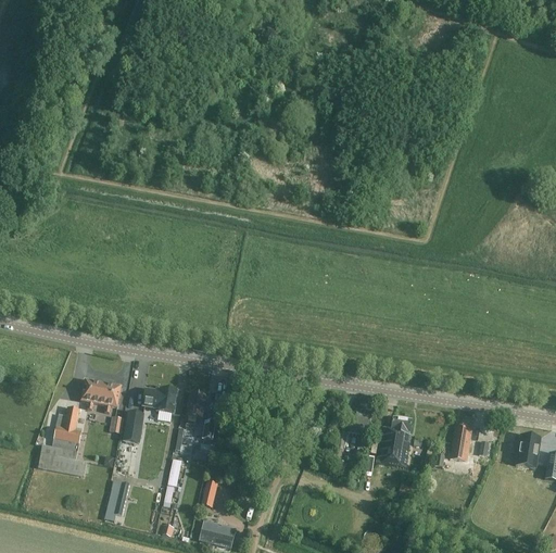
[(100,403),(103,382),(85,379),(80,400),(89,401),(88,407),(92,409),(93,402),(100,403)]
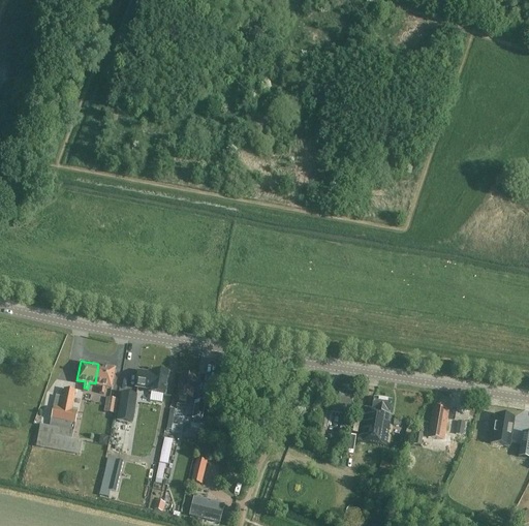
[(112,387),(116,367),(98,364),(95,383),(101,384),(100,391),(104,392),(105,385),(112,387)]
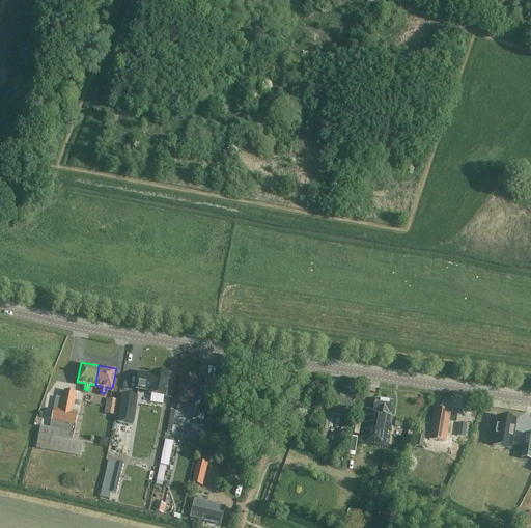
[(137,386),(146,388),(147,385),(151,386),(150,391),(166,394),(169,372),(154,370),(152,376),(148,376),(149,372),(139,370),(137,386)]
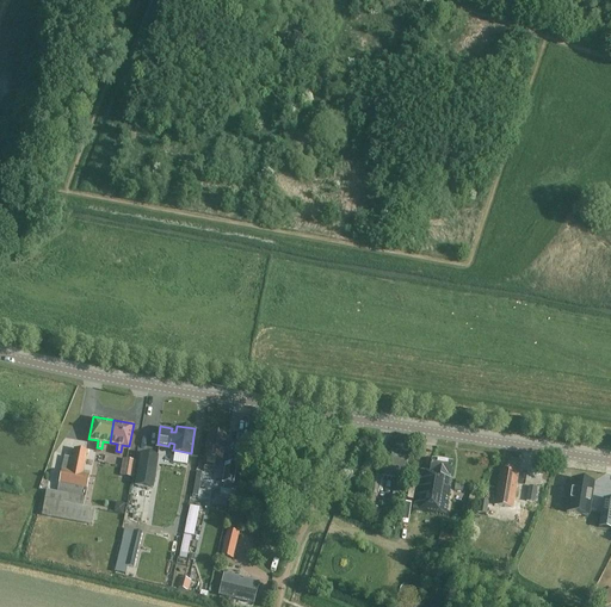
[(223,457),(227,433),(210,431),(204,466),(214,469),(216,456),(223,457)]
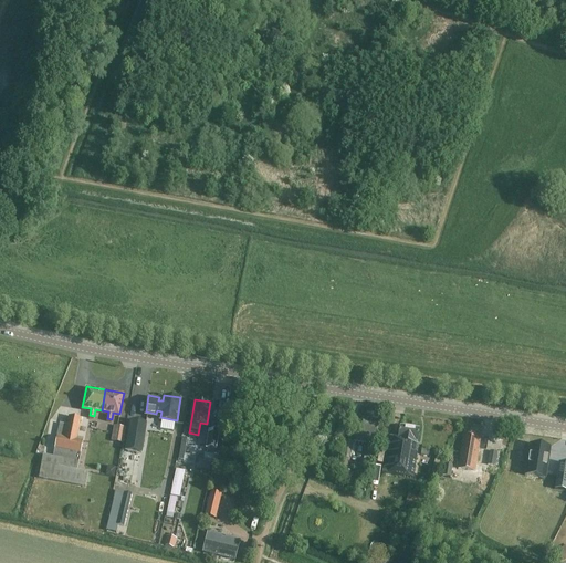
[(58,433),(77,436),(82,415),(69,413),(67,421),(60,420),(58,433)]
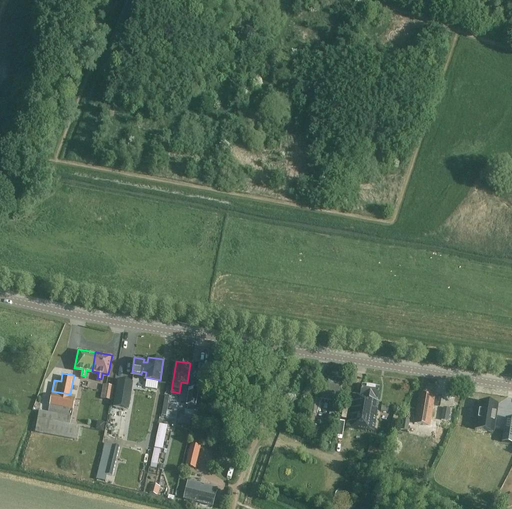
[(341,390),(343,378),(325,375),(323,387),(324,387),(323,390),(334,392),(333,398),(341,399),(342,393),(341,393),(341,390)]
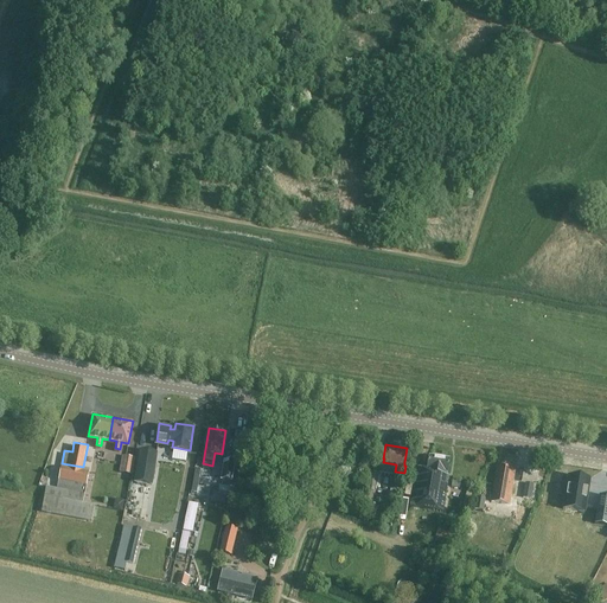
[(152,482),(157,451),(140,448),(135,480),(152,482)]
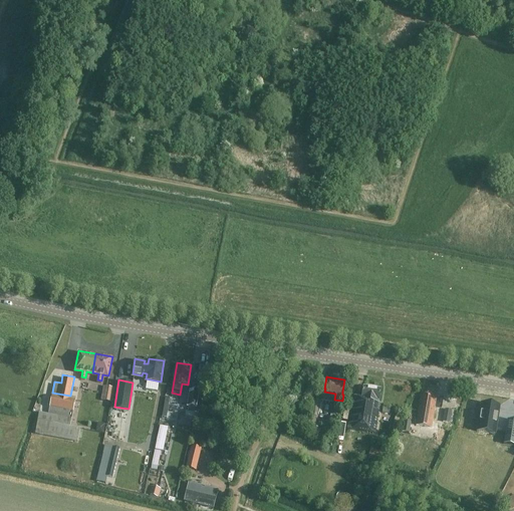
[(114,385),(103,384),(101,398),(111,400),(114,385)]
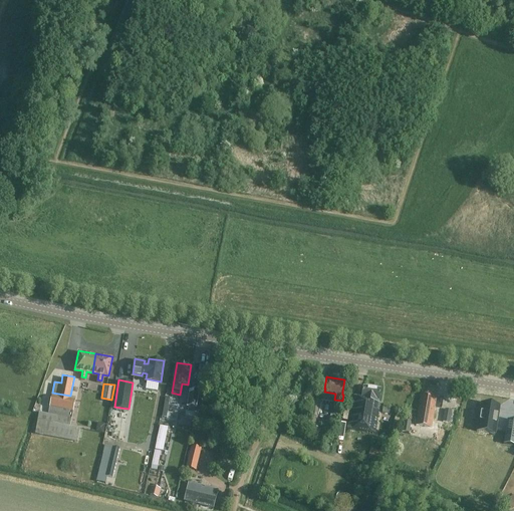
[(348,426),(375,431),(380,401),(378,401),(380,387),(363,385),(361,396),(353,394),(348,426)]
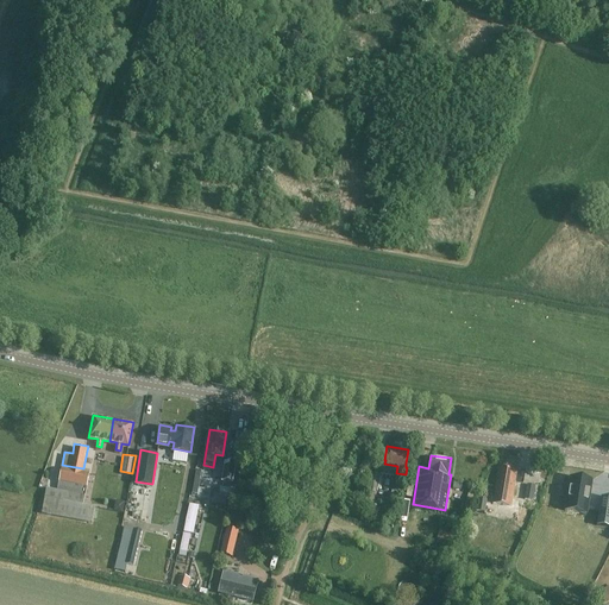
[(236,460),(225,459),(221,478),(233,479),(236,460)]
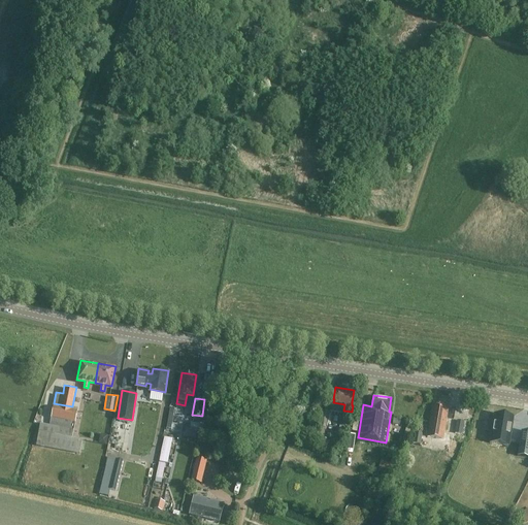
[(51,416),(75,421),(77,407),(72,406),(54,403),(51,416)]
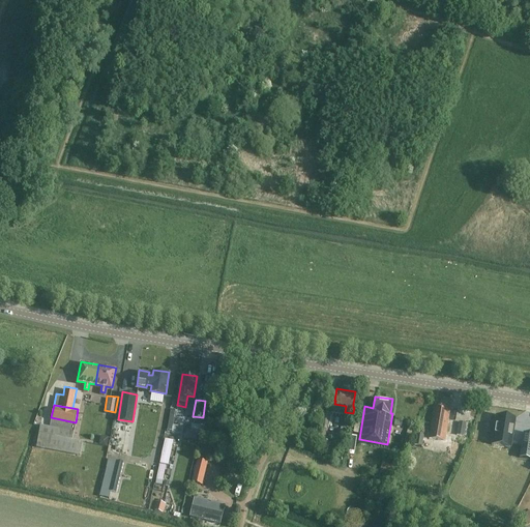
[(450,409),(446,408),(446,406),(437,405),(436,408),(434,408),(429,437),(434,437),(433,446),(439,448),(441,438),(445,439),(450,409)]
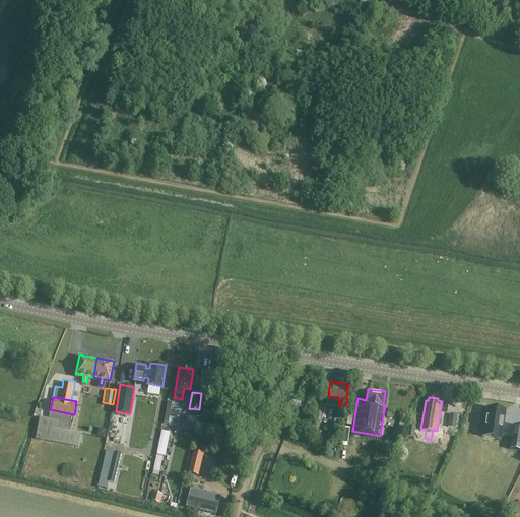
[(313,417),(322,419),(324,403),(315,401),(313,417)]
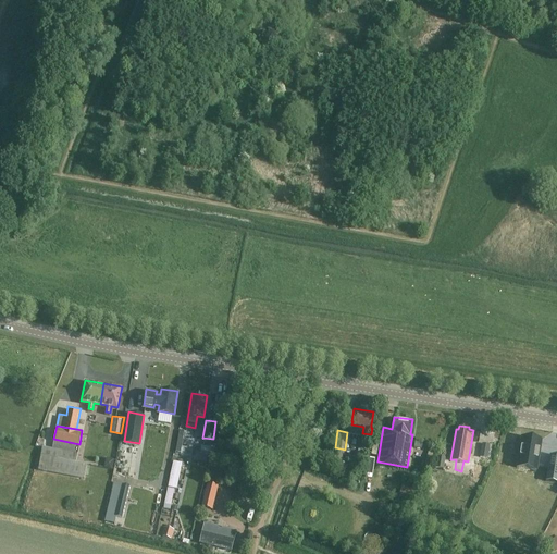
[(518,456),(517,465),(536,468),(537,459),(541,441),(541,438),(521,434),(519,447),(518,456)]
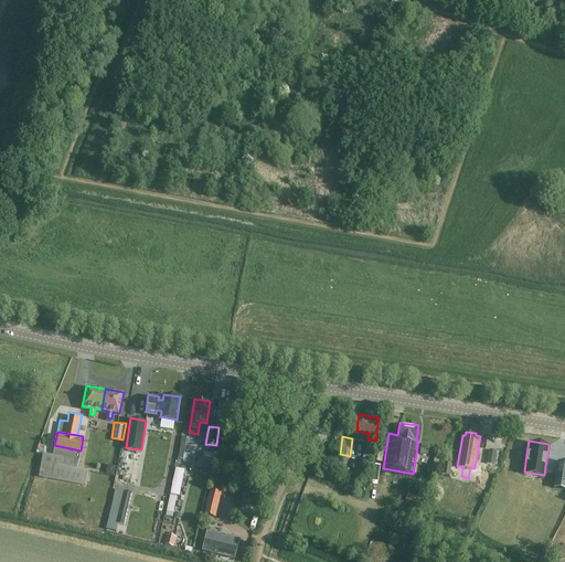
[(78,458),(81,451),(54,445),(53,453),(78,458)]
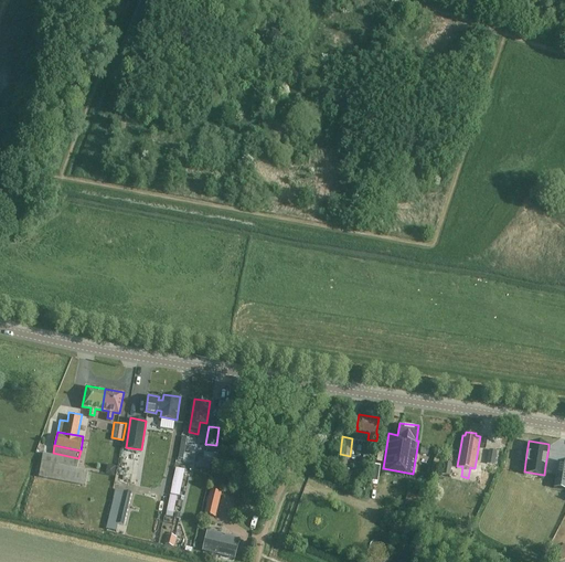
[(489,447),(487,460),(494,463),(497,449),(497,448),(489,447)]
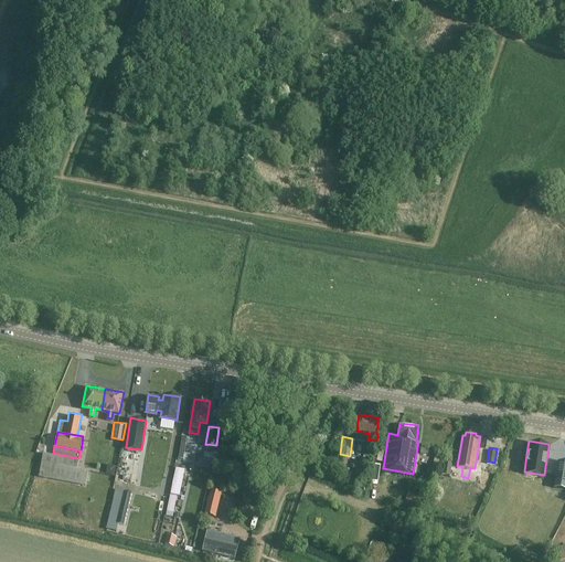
[(78,458),(53,453),(43,451),(39,474),(85,483),(88,468),(77,466),(78,458)]
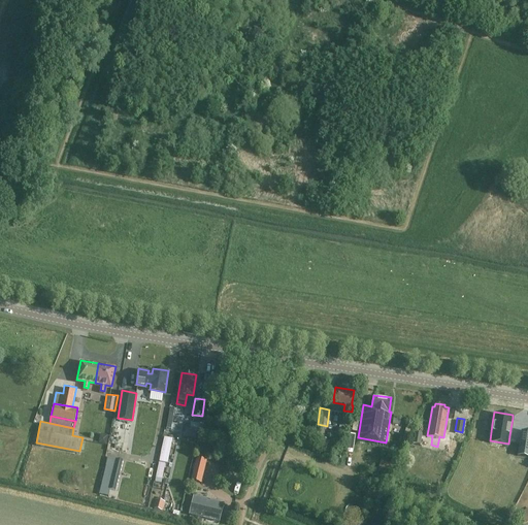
[(403,435),(411,437),(414,426),(406,425),(403,435)]
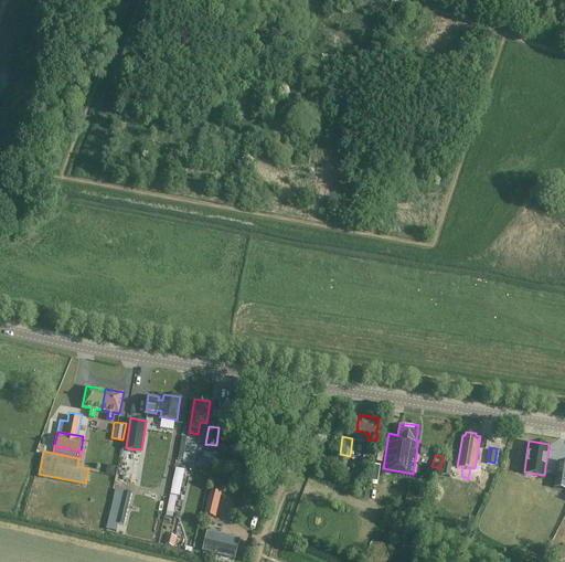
[(112,462),(109,470),(117,472),(119,464),(112,462)]
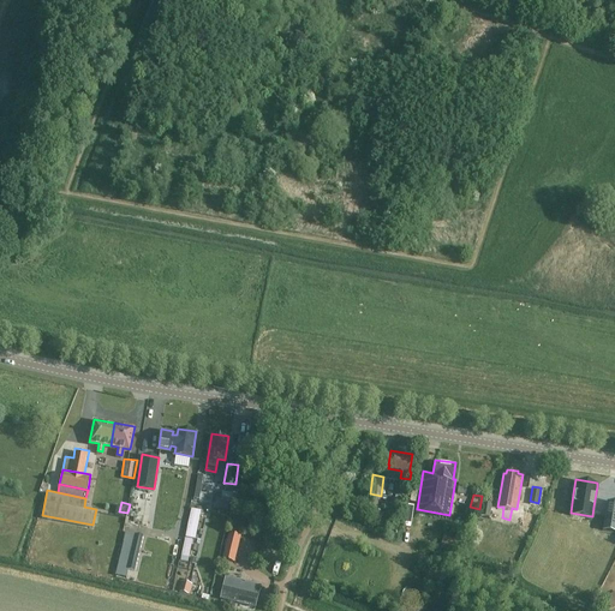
[(491,503),(483,502),(481,514),(490,515),(491,503)]
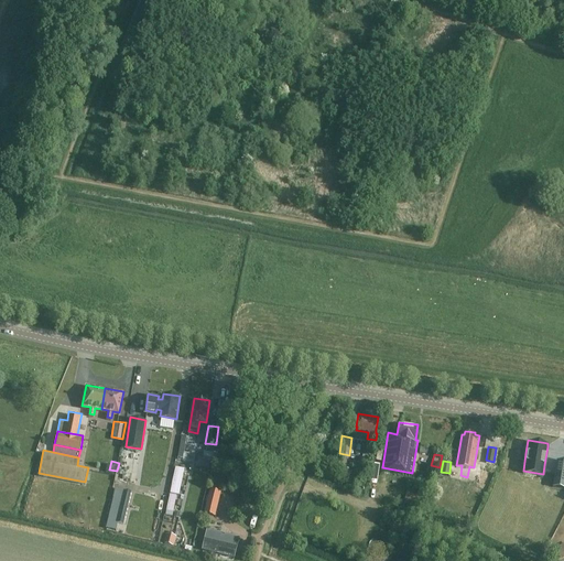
[(563,465),(555,464),(551,491),(563,493),(563,492),(563,465)]
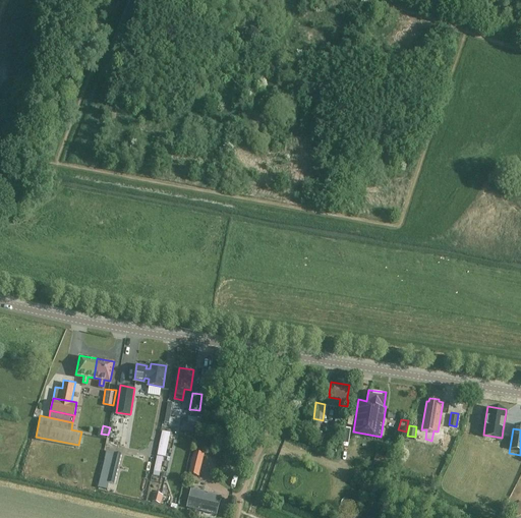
[(336,432),(335,432),(332,429),(327,441),(331,443),(336,432)]
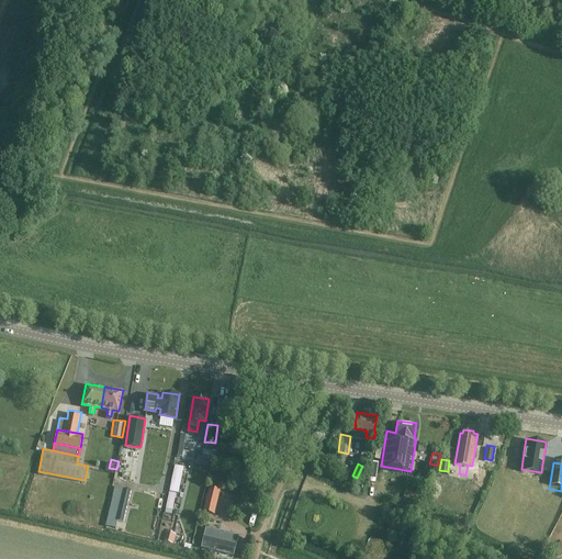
[(131,488),(124,487),(116,518),(123,521),(131,488)]
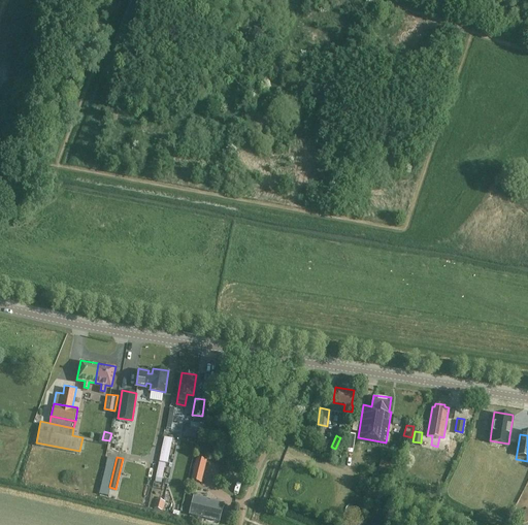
[(207,459),(196,457),(192,473),(203,477),(207,459)]
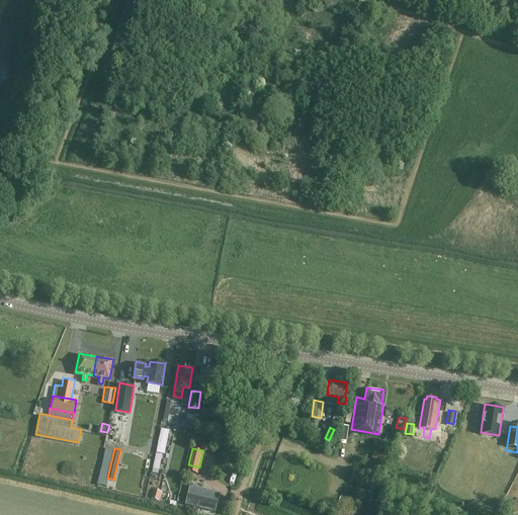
[(108,479),(107,478),(99,477),(97,483),(106,485),(108,479)]
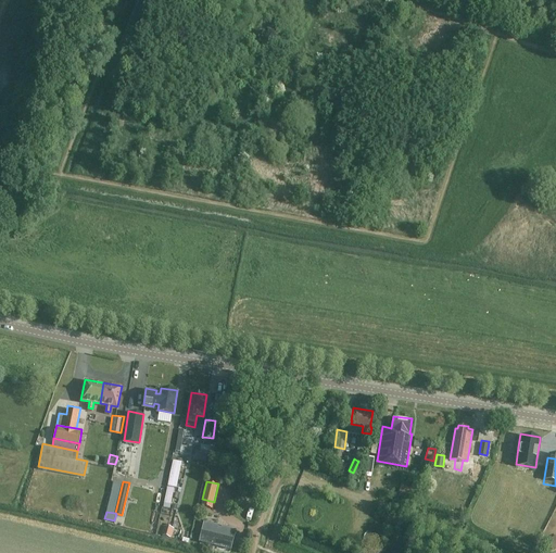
[(200,539),(231,547),(236,528),(204,520),(200,539)]
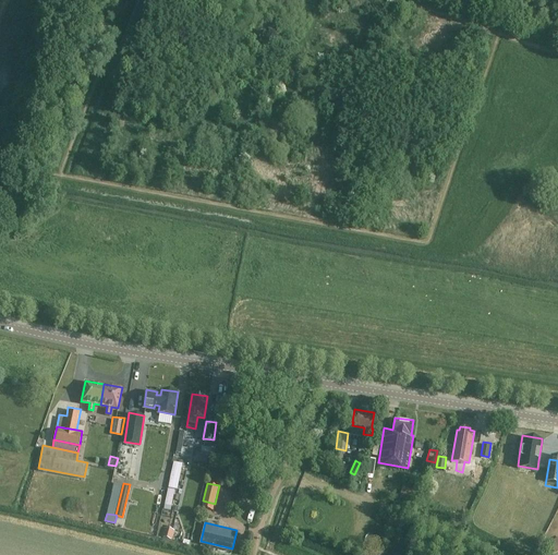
[(165,525),(161,534),(172,538),(176,528),(165,525)]
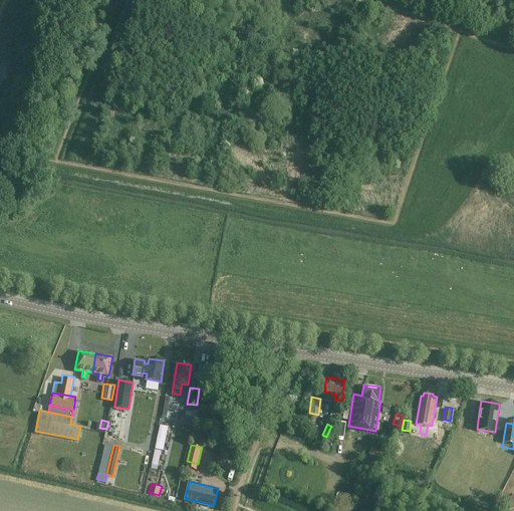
[(503,498),(508,509),(513,506),(513,493),(512,494),(511,494),(503,498)]
